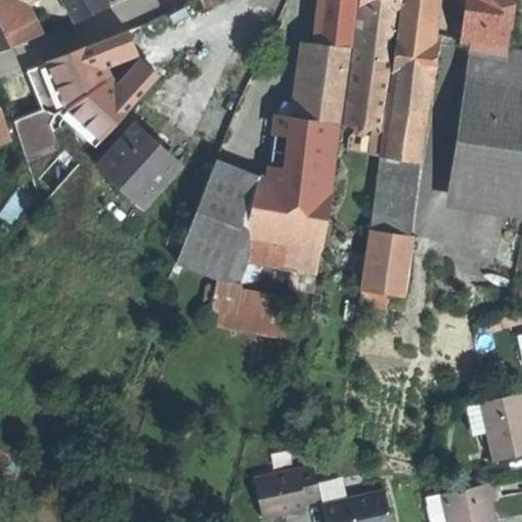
[(0,52),(35,39),(15,6),(11,0),(0,0),(0,52)]
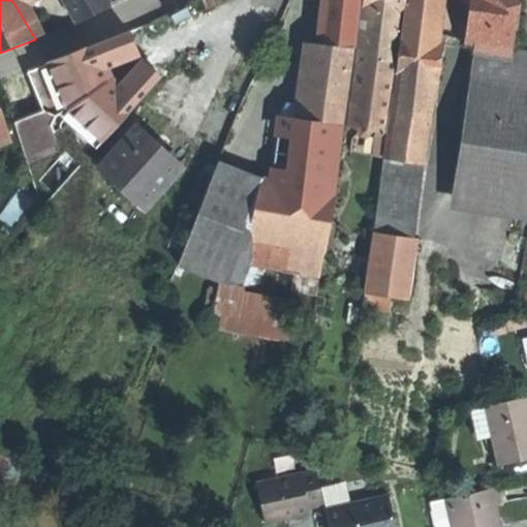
[(104,0),(67,0),(80,20),(93,13),(109,6),(104,0)]
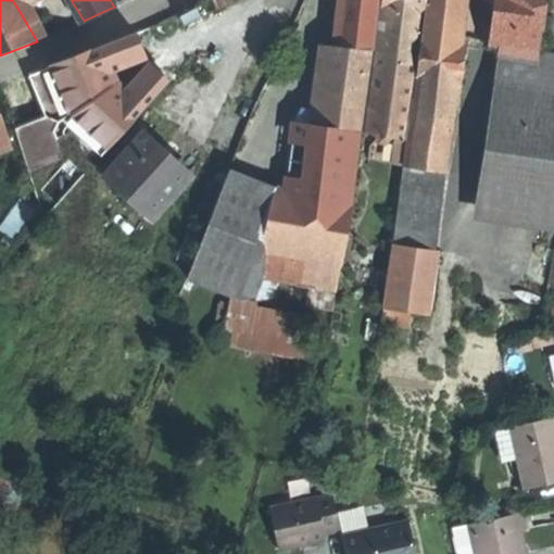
[(376,0),(340,0),(336,47),(370,50),(376,0)]
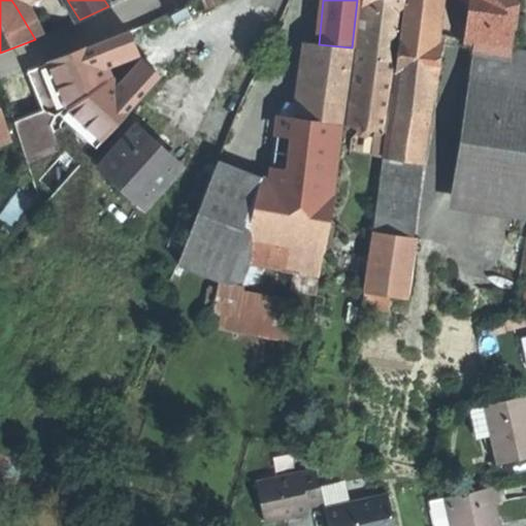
[(403,0),(362,0),(362,8),(401,15),(403,0)]
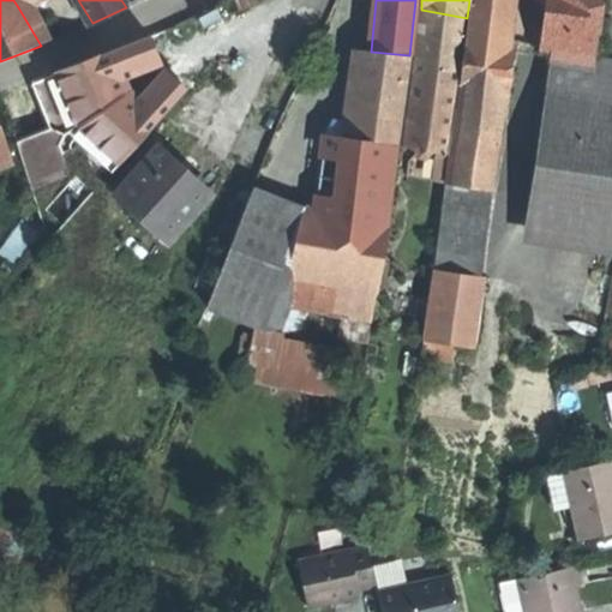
[(472,0),(468,41),(495,45),(503,23),(504,0),(472,0)]
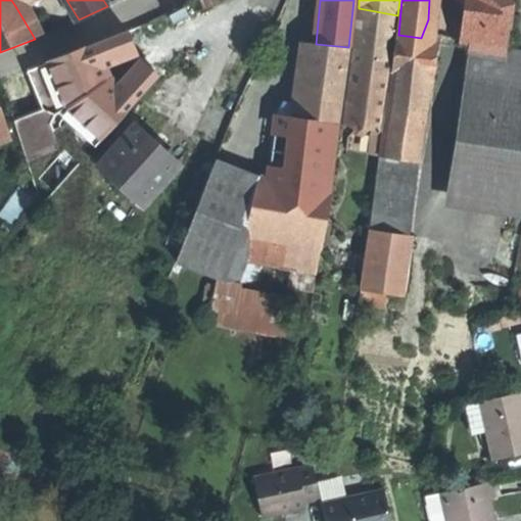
[(464,0),(464,3),(460,44),(472,46),(504,50),(509,0),(464,0)]
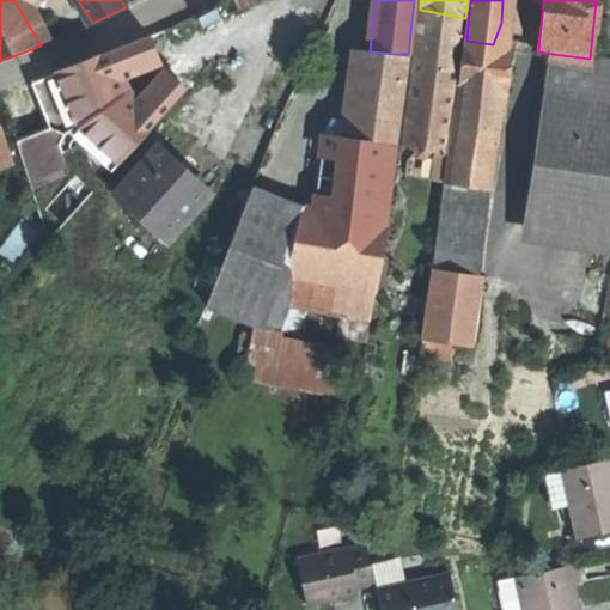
[(465,18),(420,10),(410,80),(456,87),(465,18)]
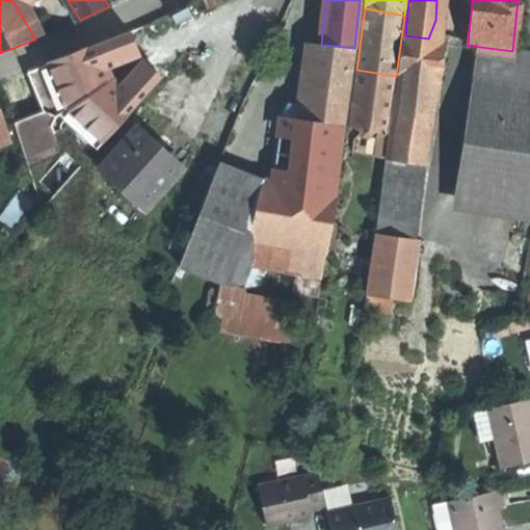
[(405,35),(404,34),(394,111),(432,117),(435,117),(446,42),(428,38),(405,35)]
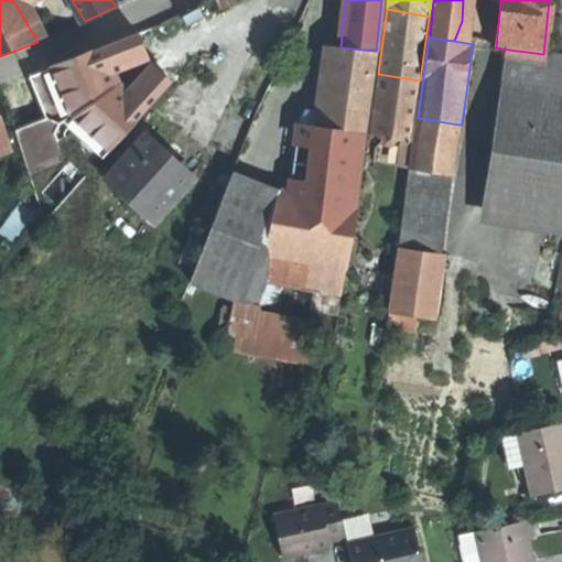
[(327,129),(366,133),(376,51),(341,47),(337,47),(333,84),(327,129)]
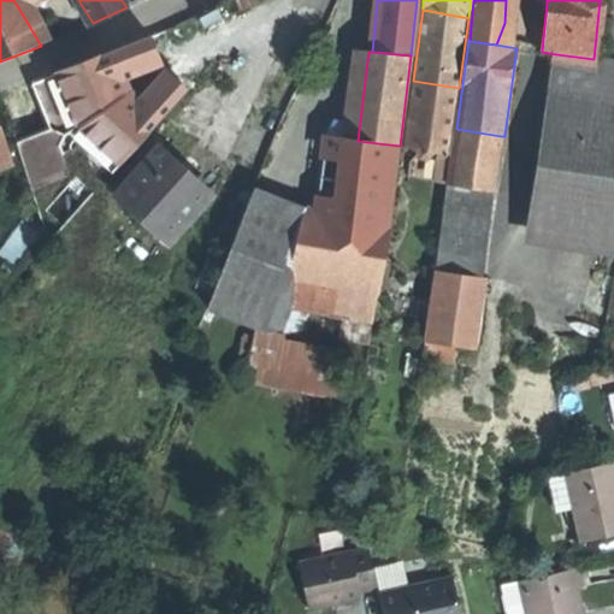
[(613,63),(594,59),(556,54),(553,83),(613,92),(613,63)]
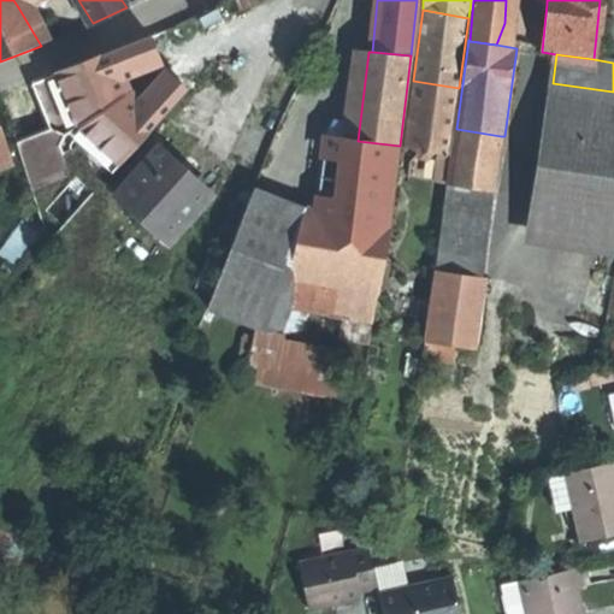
[(77,70),(62,76),(77,101),(89,94),(77,70)]
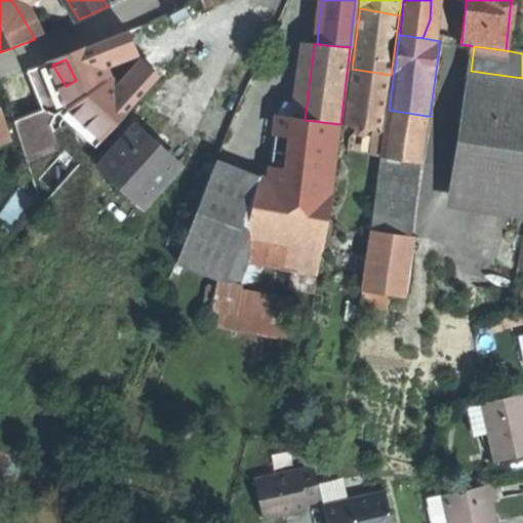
[(52,65),(25,76),(61,136),(63,134),(83,115),(66,86),(52,65)]
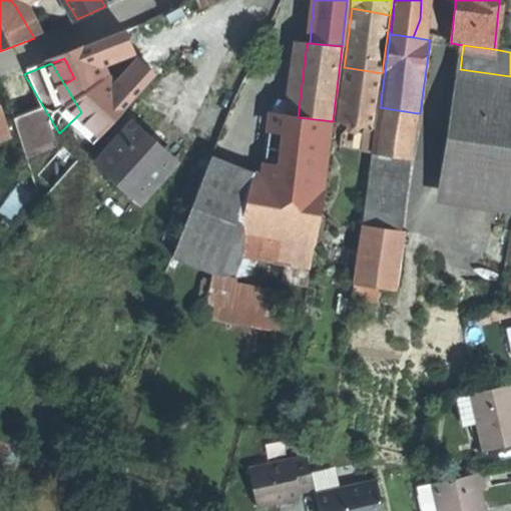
[(382,73),(344,67),(337,123),(348,125),(375,129),(382,73)]
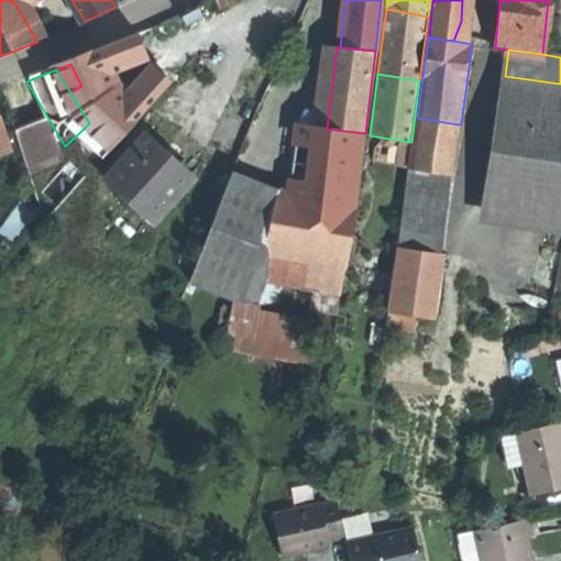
[(560,84),(505,76),(504,84),(560,92),(560,84)]
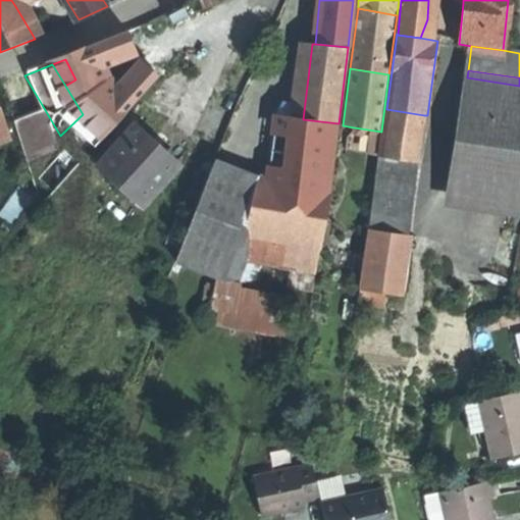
[(519,86),(467,78),(461,113),(478,117),(519,122),(519,86)]
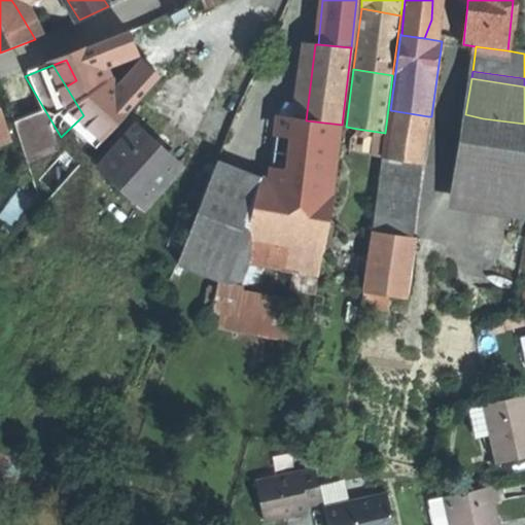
[(83,115),(63,135),(84,156),(135,105),(127,98),(121,92),(105,108),(98,101),(83,115)]
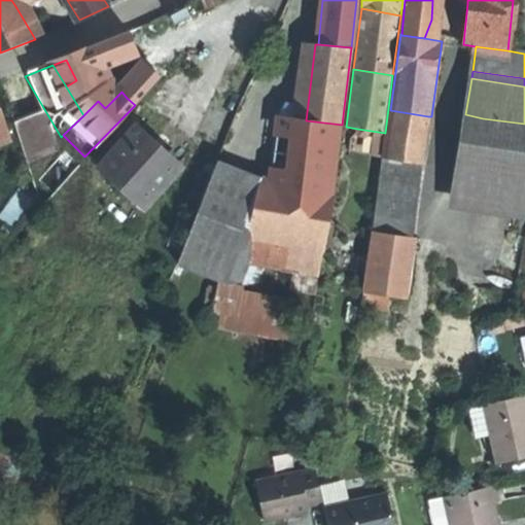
[(428,116),(390,110),(384,156),(423,164),(428,116)]
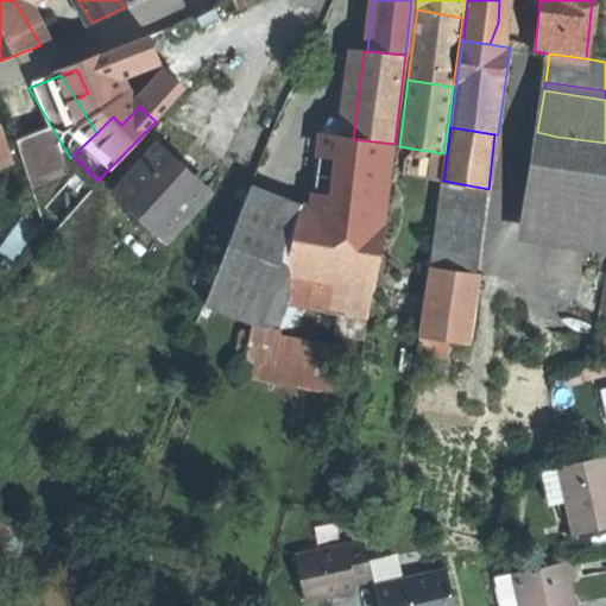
[(557,137),(537,132),(529,191),(547,195),(557,137)]
